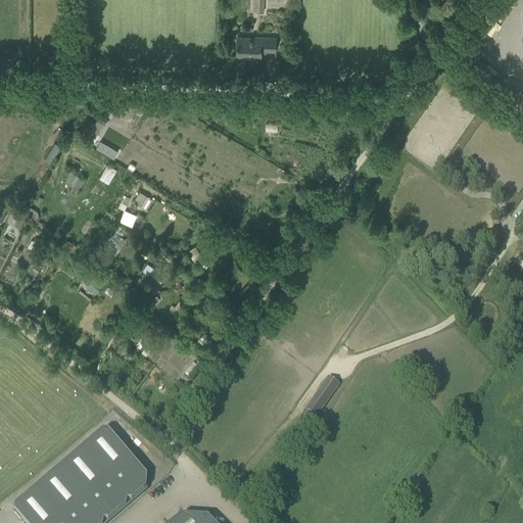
[(249,0),(249,12),(264,12),(264,0),(249,0)]
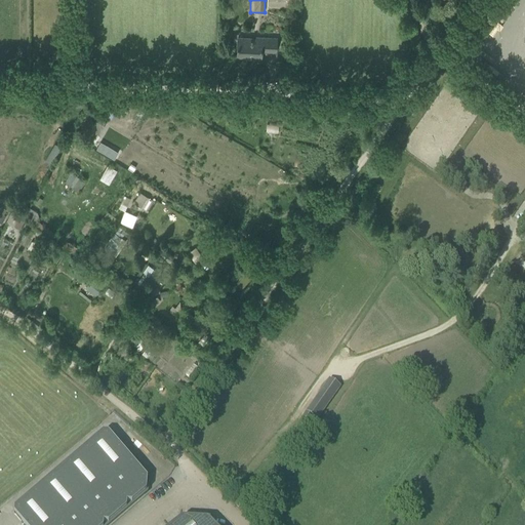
[(277,38),(267,38),(255,37),(255,38),(238,37),(237,57),(261,58),(261,51),(276,52),(277,38)]
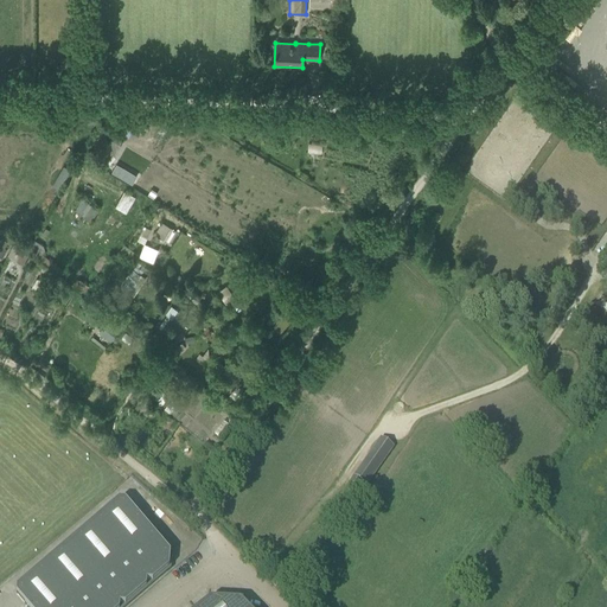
[(244,141),(257,142),(259,133),(246,132),(244,141)]
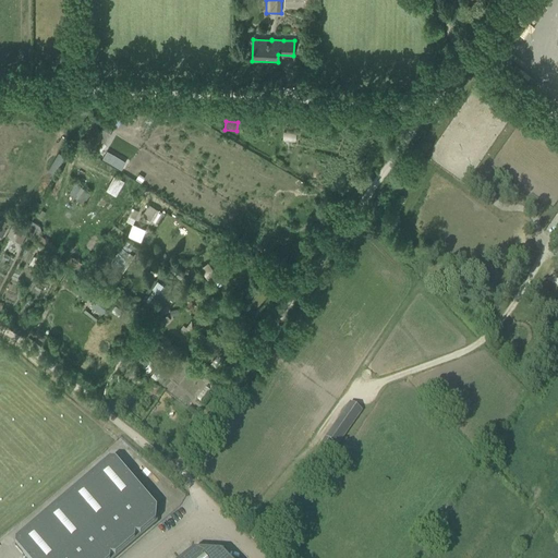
[(282,143),(294,144),(295,136),(283,135),(282,143)]
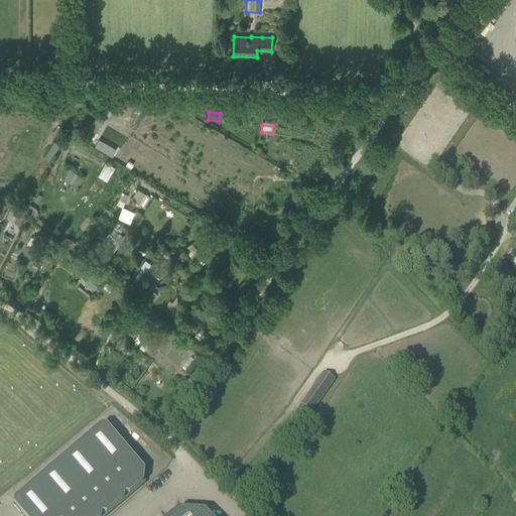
[(99,139),(95,146),(101,150),(105,143),(99,139)]
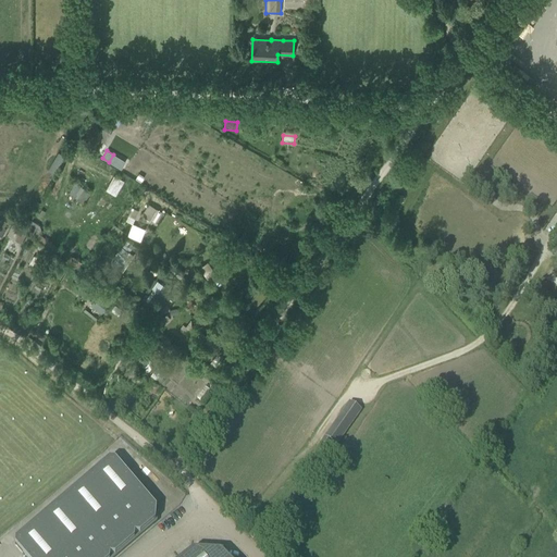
[(59,151),(49,169),(56,173),(66,155),(59,151)]
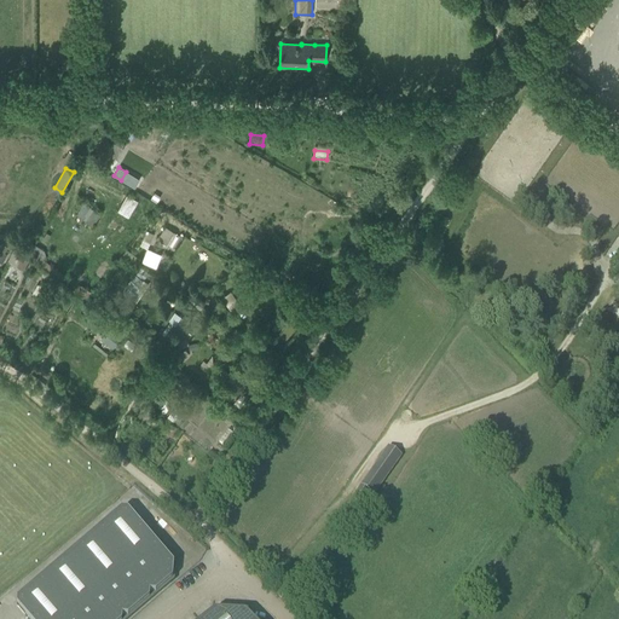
[(127,215),(137,202),(126,195),(116,208),(127,215)]
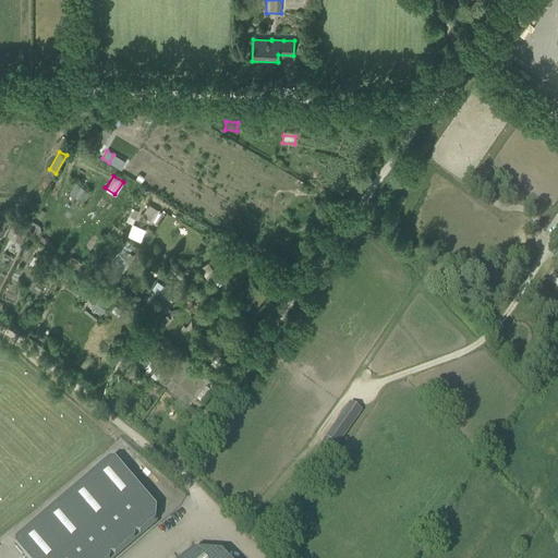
[(83,205),(91,195),(75,183),(67,194),(83,205)]
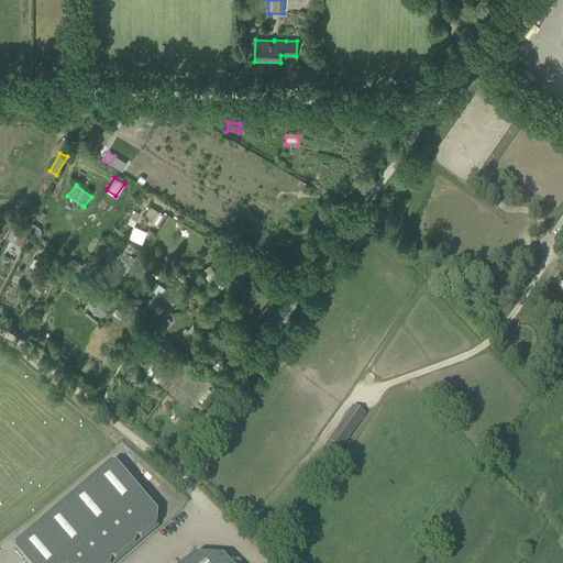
[(151,207),(143,218),(152,223),(158,211),(151,207)]
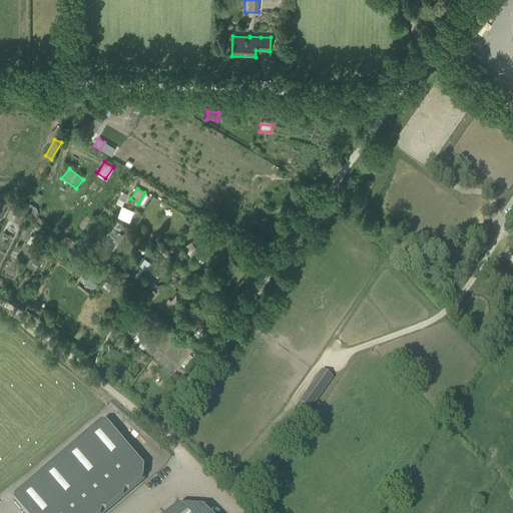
[(119,189),(115,198),(122,202),(126,192),(119,189)]
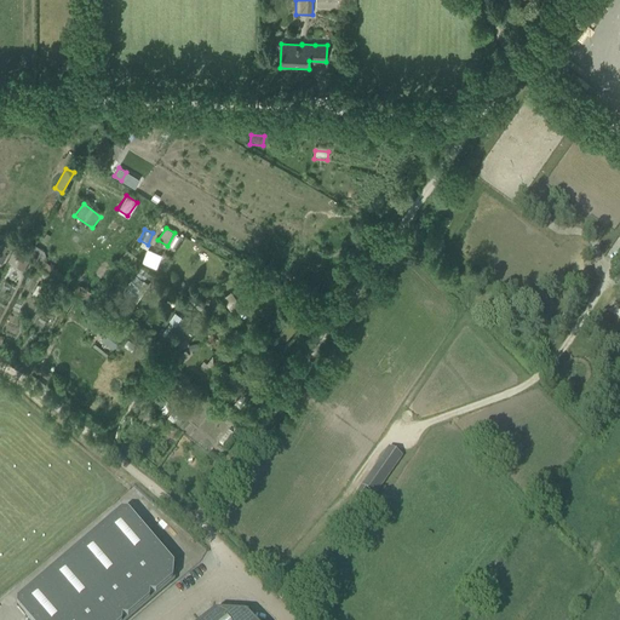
[(151,264),(155,253),(148,251),(144,260),(151,264)]
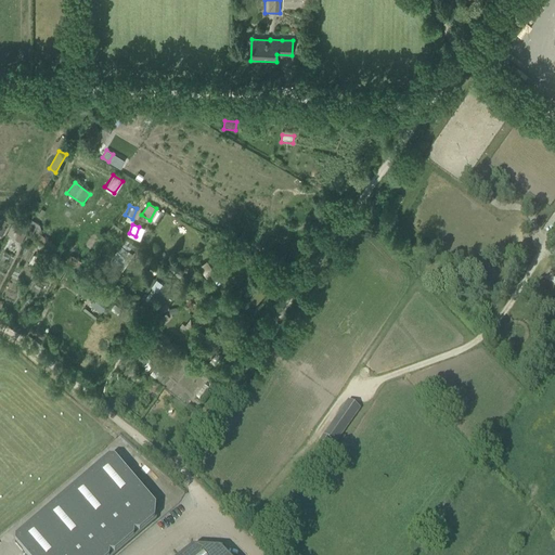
[(21,243),(25,234),(20,231),(15,240),(21,243)]
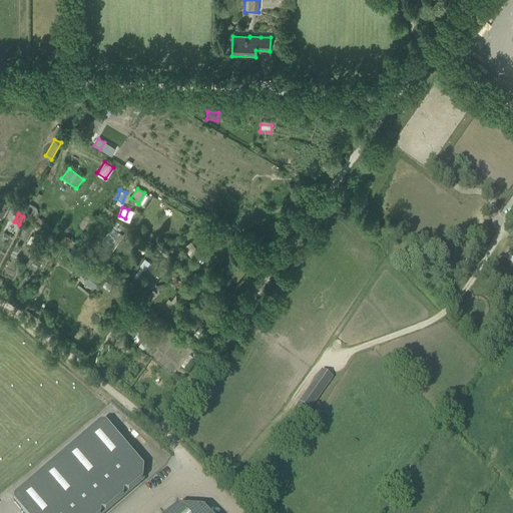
[(36,215),(33,219),(48,231),(51,227),(36,215)]
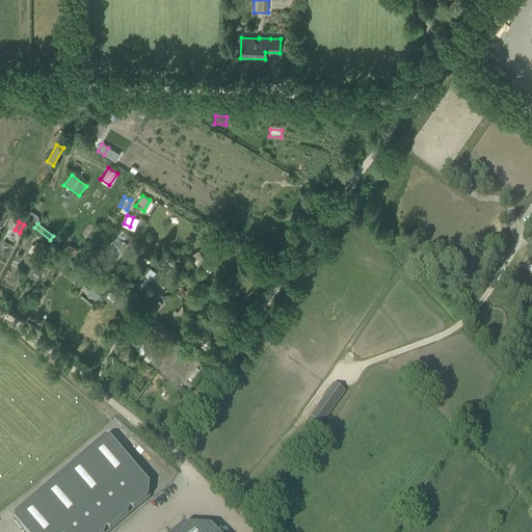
[(87,243),(94,233),(86,228),(80,238),(87,243)]
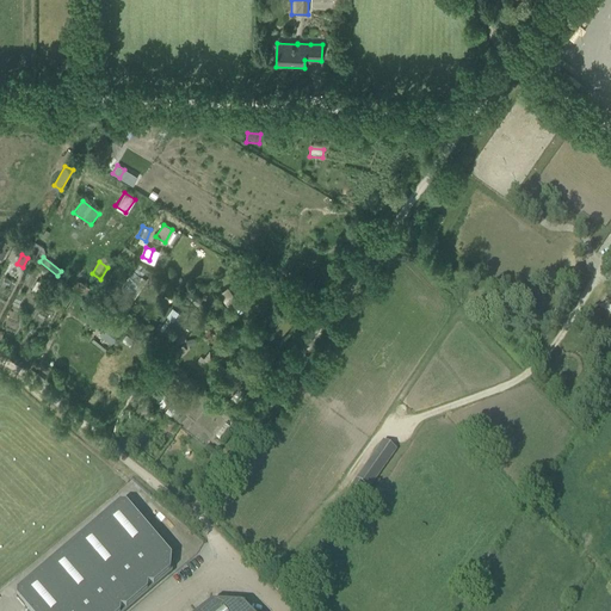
[(131,271),(119,289),(129,295),(141,277),(131,271)]
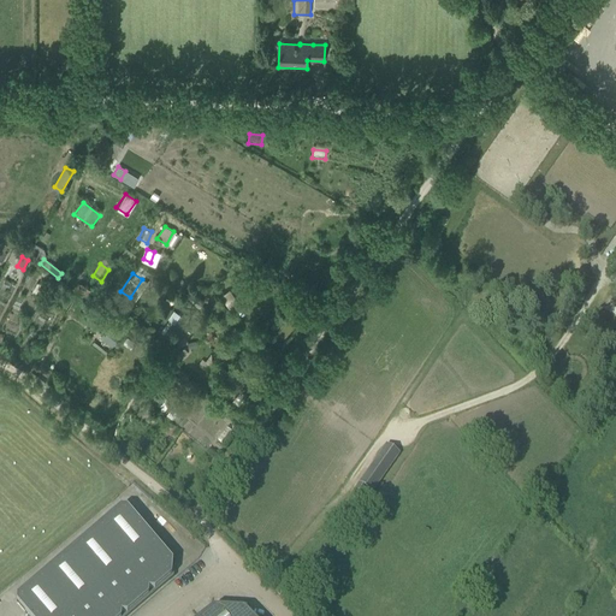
[(113,294),(111,297),(119,302),(124,296),(117,290),(113,294)]
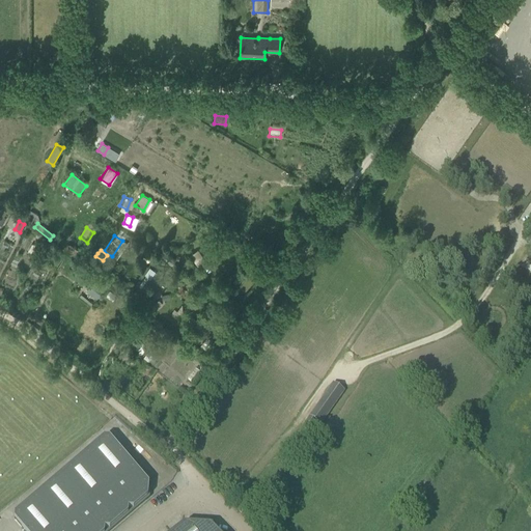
[(86,289),(95,297),(102,287),(92,280),(86,289)]
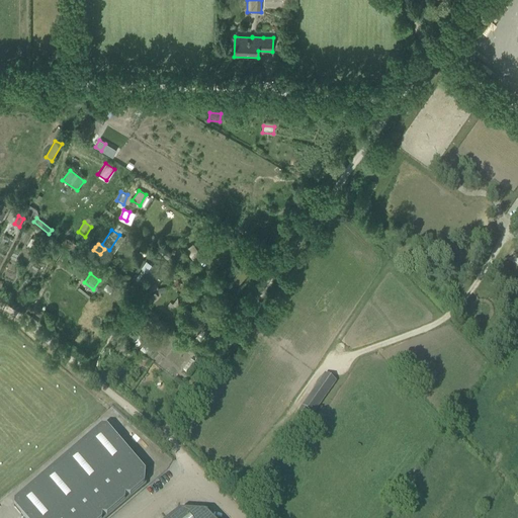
[(170,301),(166,308),(172,311),(176,306),(173,304),(170,301)]
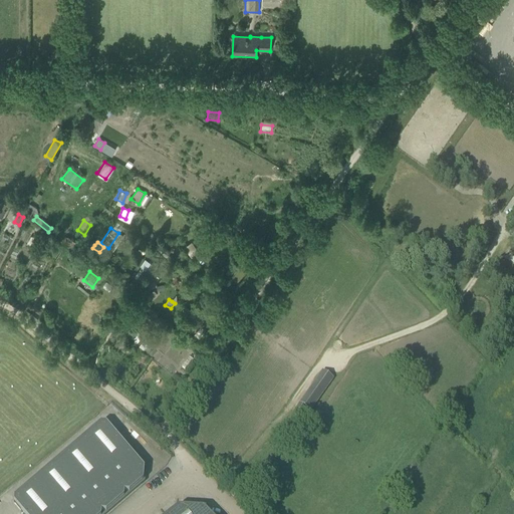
[(185,306),(180,314),(185,318),(191,310),(185,306)]
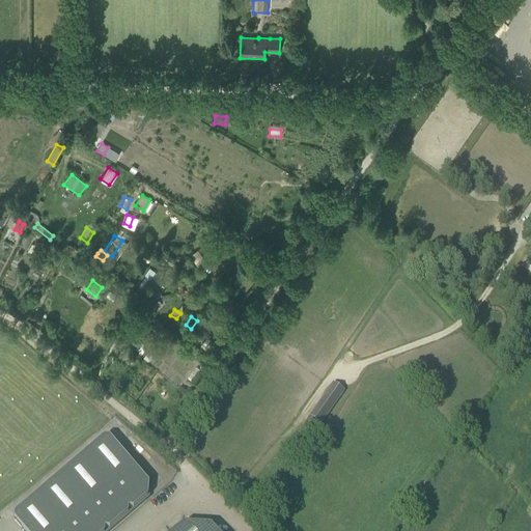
[(315,421),(320,424),(344,392),(334,385),(309,416),(315,421)]
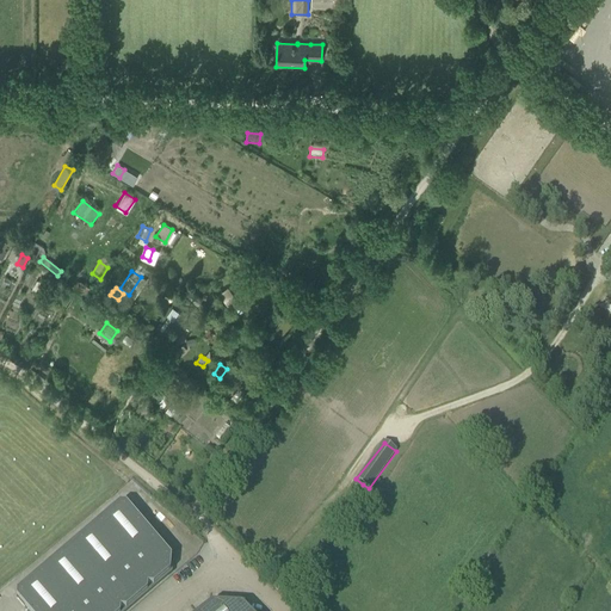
[(119,504),(94,525),(16,592),(16,598),(26,610),(119,610),(121,610),(125,610),(147,592),(147,586),(153,586),(170,573),(171,557),(125,505),(119,504)]
